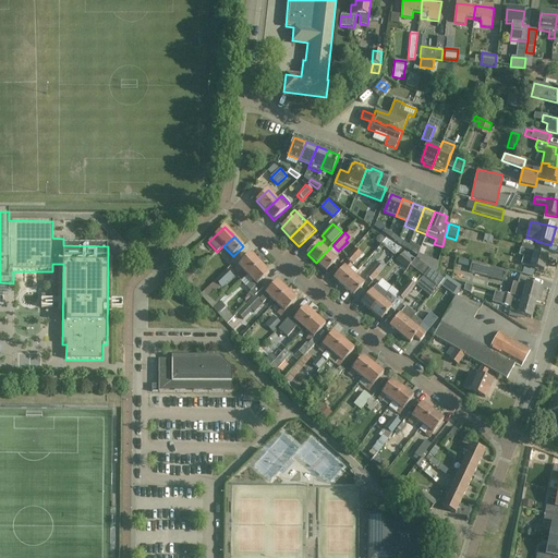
[(377,237),(374,243),(396,254),(399,247),(377,237)]
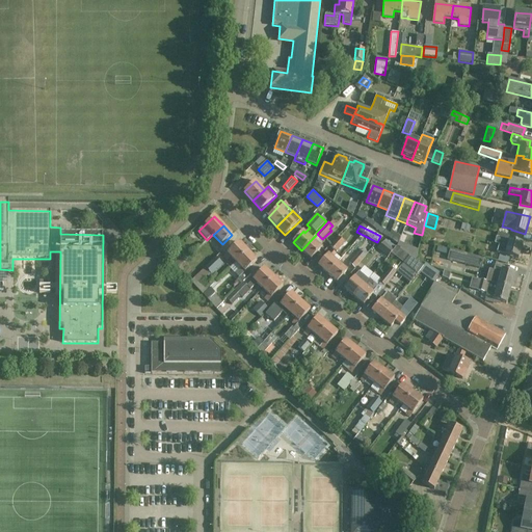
[(345,243),(339,237),(329,246),(337,251),(345,243)]
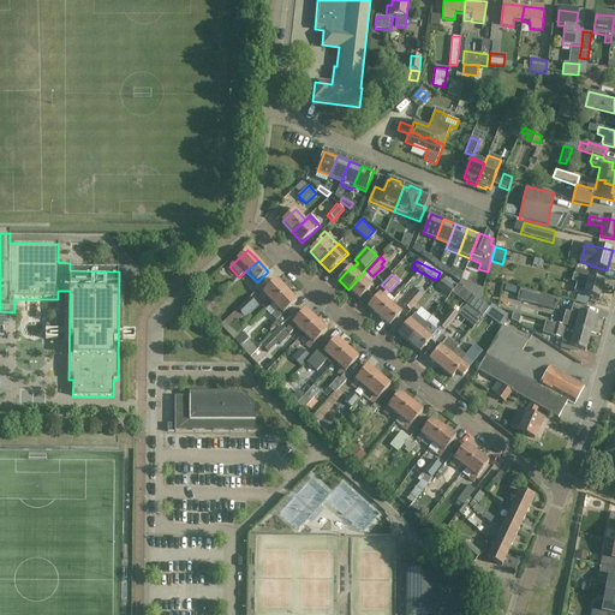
[(604,281),(574,274),(572,282),(577,284),(574,292),(583,294),(599,299),(604,281)]
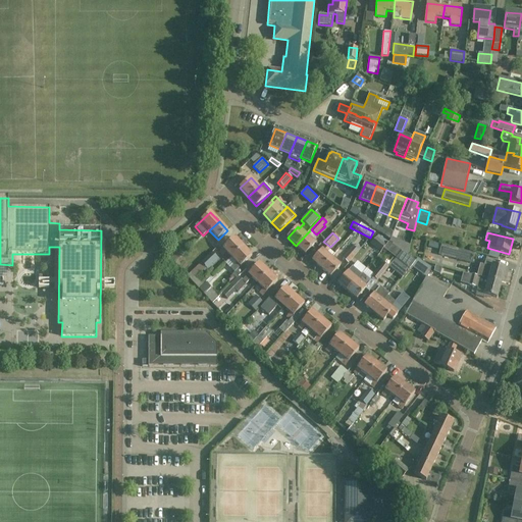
[(308,233),(296,246),(305,255),(316,242),(308,233)]
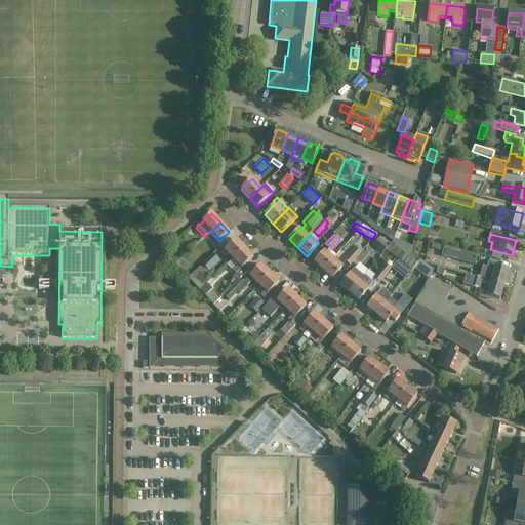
[(228,253),(233,259),(244,248),(236,239),(220,254),(224,257),(228,253)]
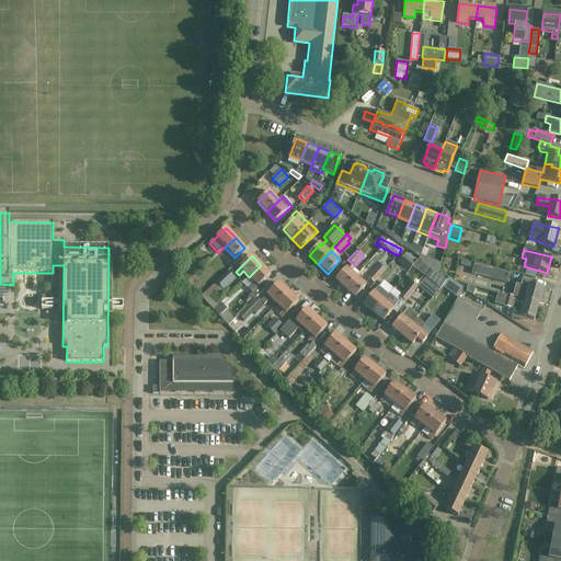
[(415,263),(404,255),(399,262),(409,271),(415,263)]
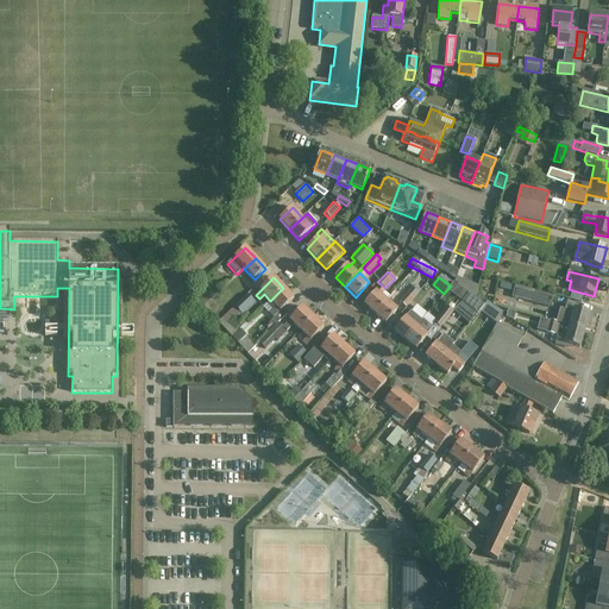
[(456,280),(454,282),(458,283),(457,286),(462,289),(475,297),(478,286),(465,281),(459,278),(457,277),(456,280)]
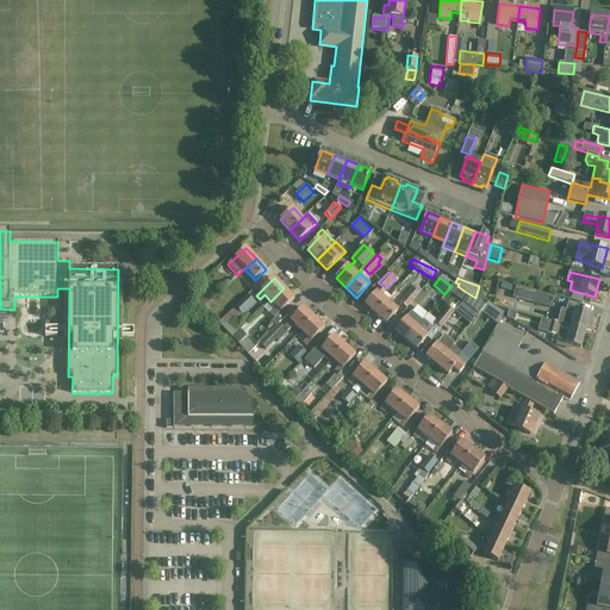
[(232,292),(238,287),(232,279),(225,285),(232,292)]
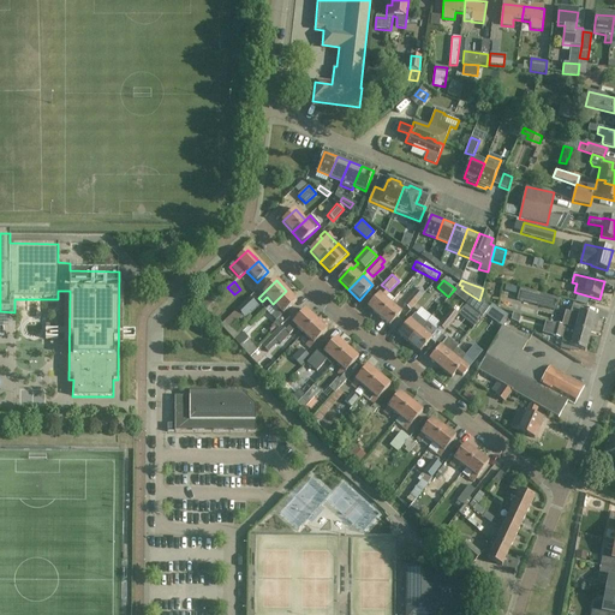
[(246,287),(236,294),(242,302),(251,293),(246,287)]
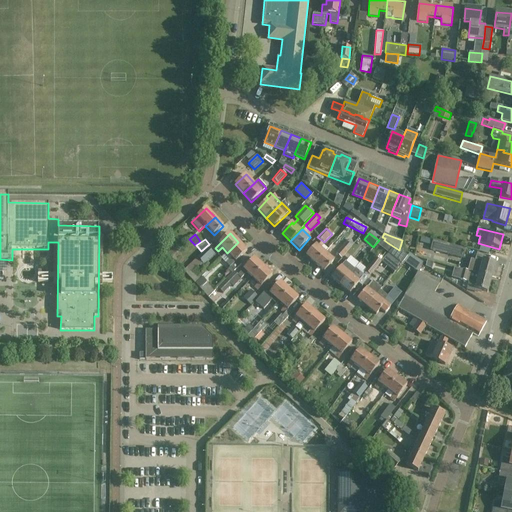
[(466,249),(433,240),(430,250),(463,259),(466,249)]
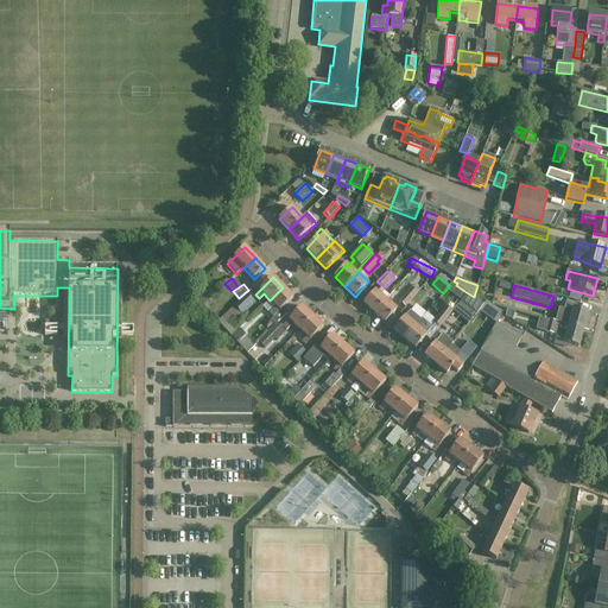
[(374,314),(386,301),(380,296),(385,291),(379,286),(363,304),(374,314)]
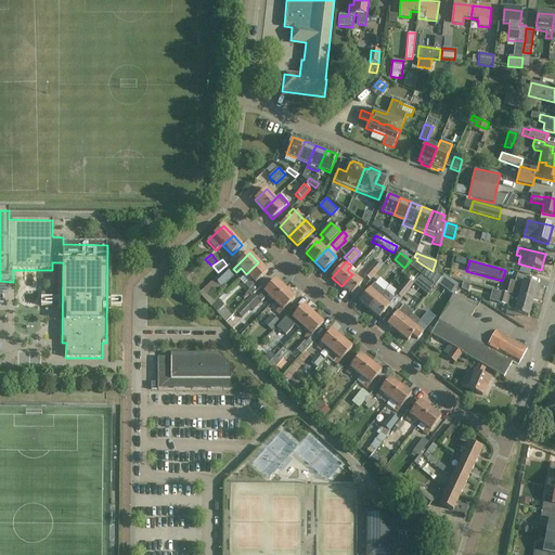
[(268,272),(258,262),(246,274),(253,280),(246,286),(249,289),(247,292),(252,296),(261,286),(257,282),(268,272)]
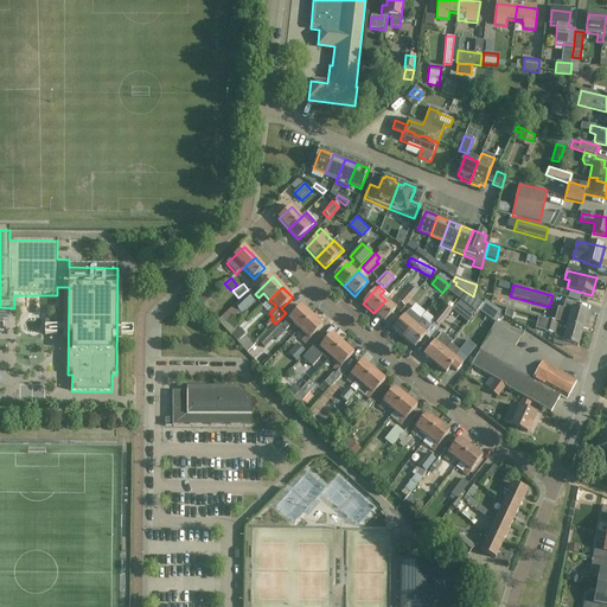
[(417,292),(411,287),(398,301),(404,306),(417,292)]
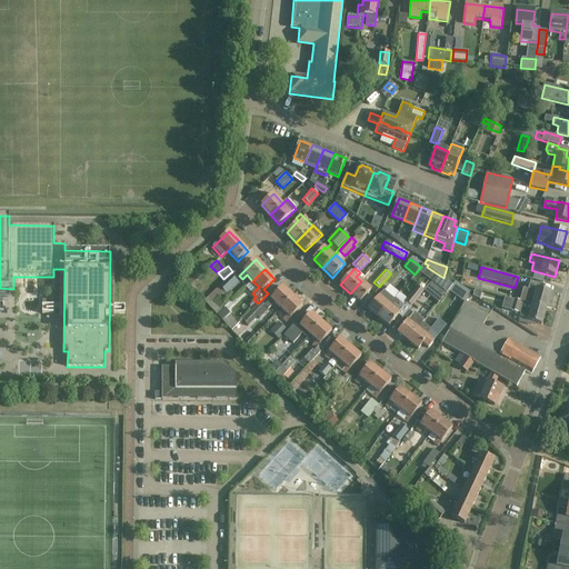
[(190,275),(185,280),(189,286),(196,279),(190,275)]
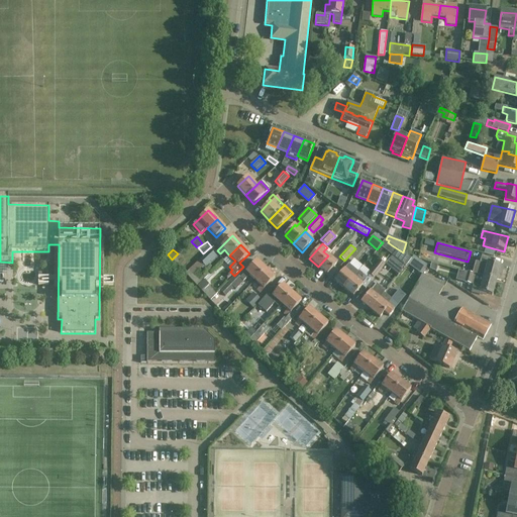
[(199,288),(206,282),(213,274),(209,270),(200,278),(197,278),(194,275),(201,269),(202,270),(206,270),(210,266),(209,264),(216,256),(210,250),(185,274),(199,288)]
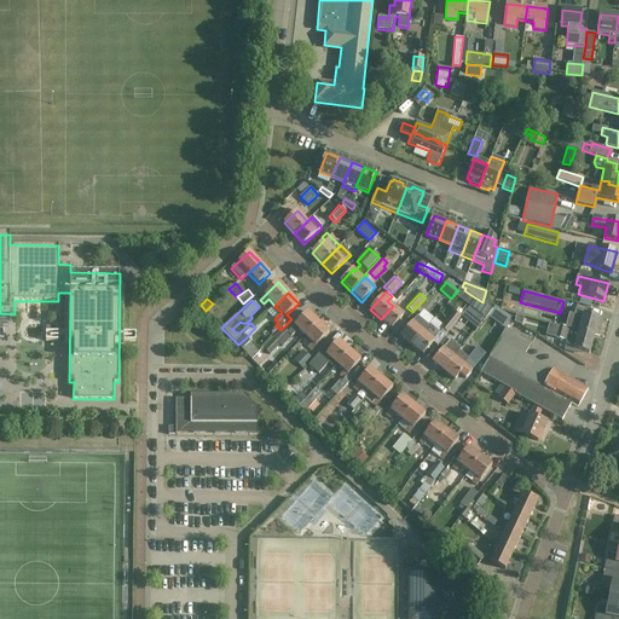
[(404,316),(393,306),(381,319),(392,329),(404,316)]
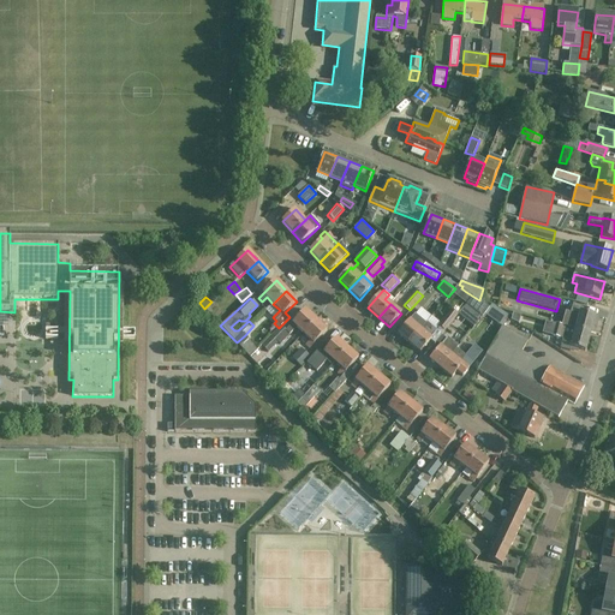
[(571,316),(568,328),(590,334),(595,316),(587,315),(584,314),(585,310),(572,306),(571,314),(569,316),(571,316)]
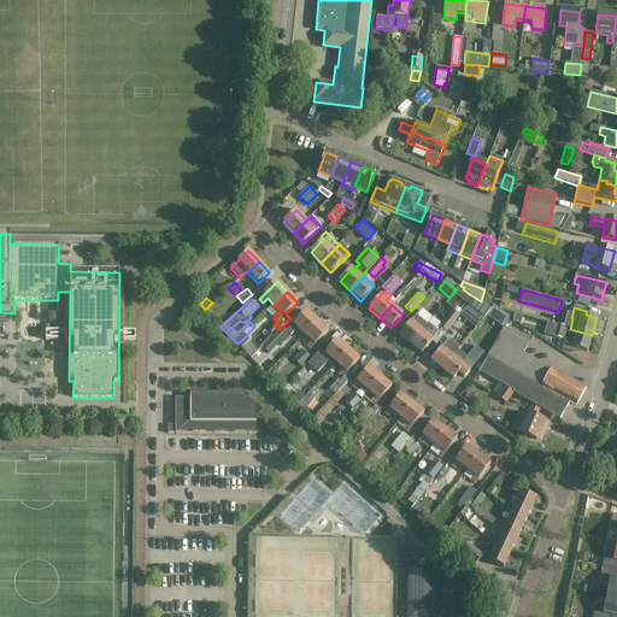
[(305,335),(317,322),(306,311),(287,333),(282,328),(263,347),(270,353),(280,344),(282,346),(298,328),(305,335)]
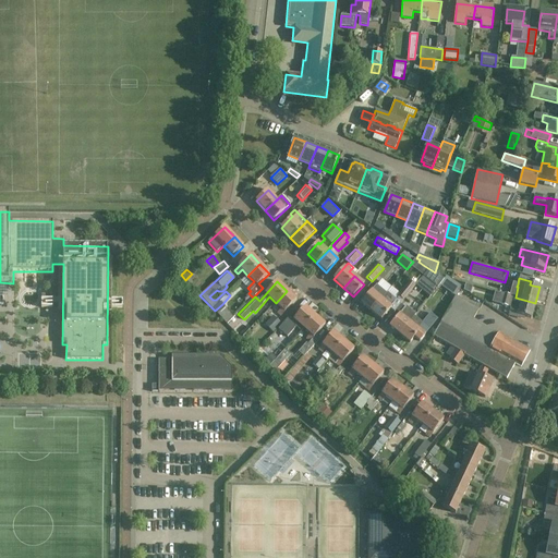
[(387,293),(372,312),(381,319),(390,308),(395,312),(415,286),(410,281),(396,299),(387,292),(386,293),(387,293)]
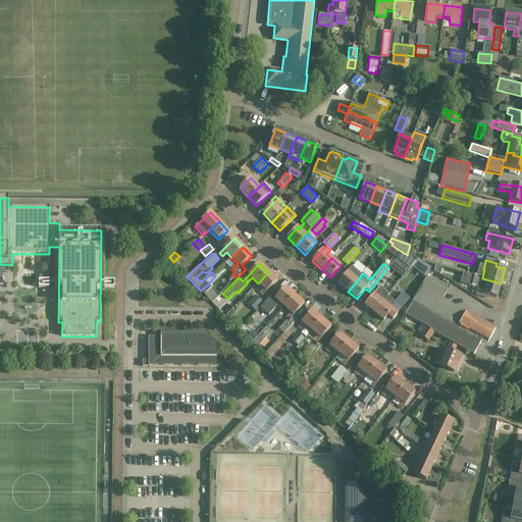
[(435,264),(433,270),(440,272),(442,266),(435,264)]
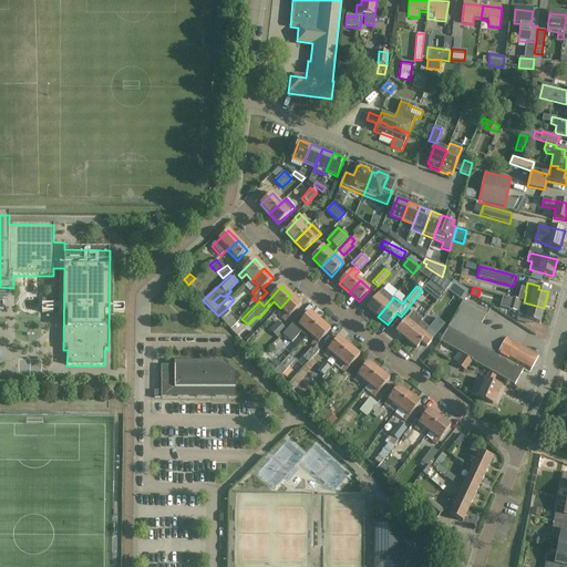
[(368,308),(378,317),(393,298),(392,298),(382,290),(368,308)]
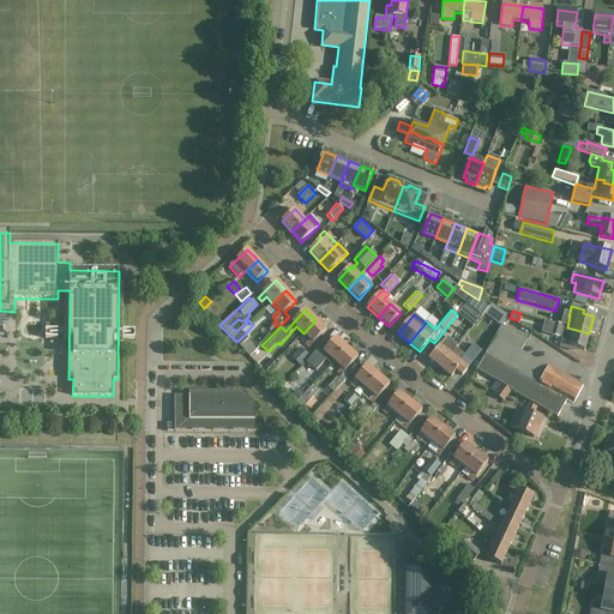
[(326,330),(315,320),(304,333),(309,339),(306,344),(309,348),(326,330)]
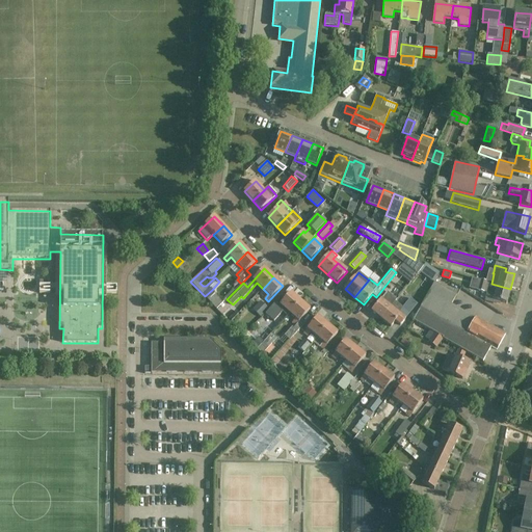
[(479,281),(476,291),(487,293),(485,300),(494,302),(496,303),(497,301),(500,302),(506,303),(510,289),(491,284),(485,282),(480,281),(479,281)]
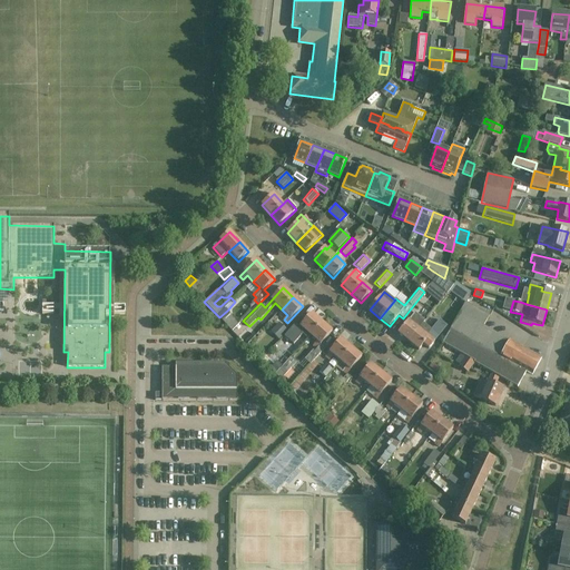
[(489,316),(465,303),(442,344),(474,362),(473,363),(517,387),(526,372),(532,375),(541,360),(483,326),(489,316)]
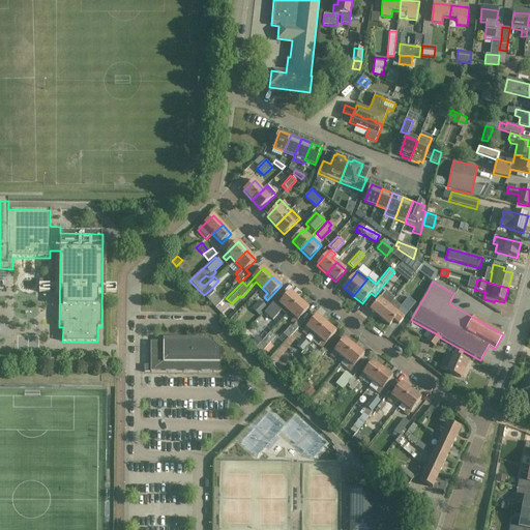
[(214,291),(211,289),(204,295),(215,307),(222,301),(213,292),(214,291)]
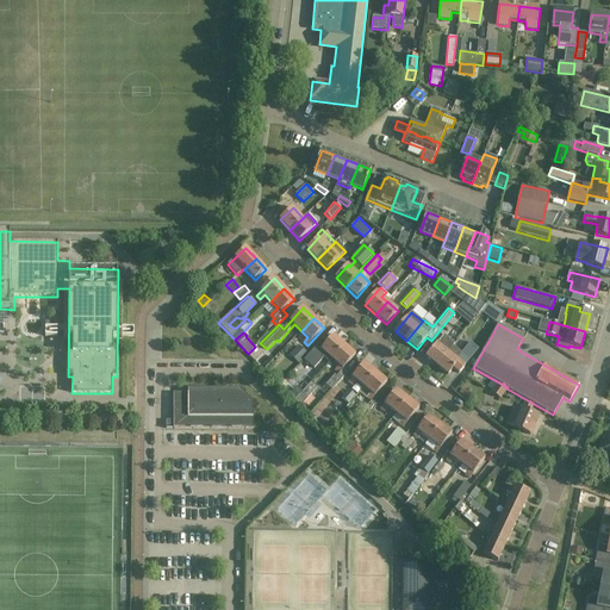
[(332,360),(344,346),(334,336),(324,347),(319,342),(304,360),(315,368),(323,359),(323,356),(325,354),(332,360)]
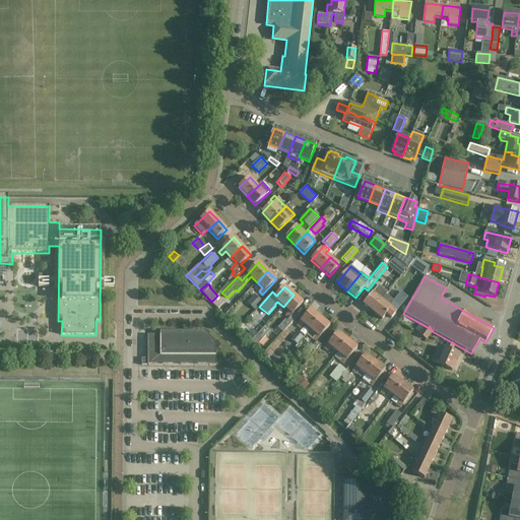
[(373,293),(364,305),(373,312),(385,297),(386,295),(387,294),(378,286),(376,289),(373,293)]
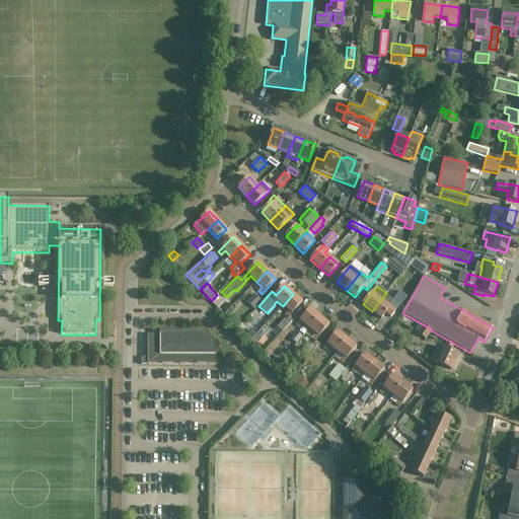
[(384,296),(372,311),(381,319),(386,314),(390,317),(395,311),(408,297),(399,291),(392,300),(385,294),(384,296)]
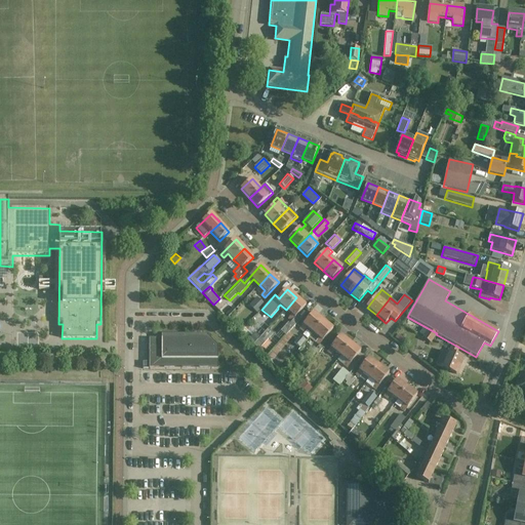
[(265,305),(256,297),(249,305),(257,313),(265,305)]
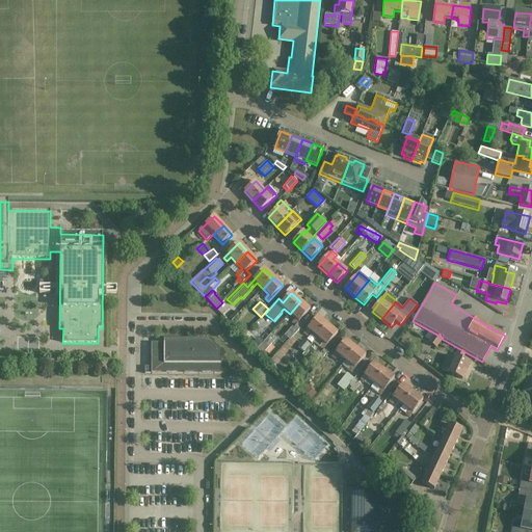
[(310,310),(300,301),(290,314),(296,319),(292,323),(296,326),(310,310)]
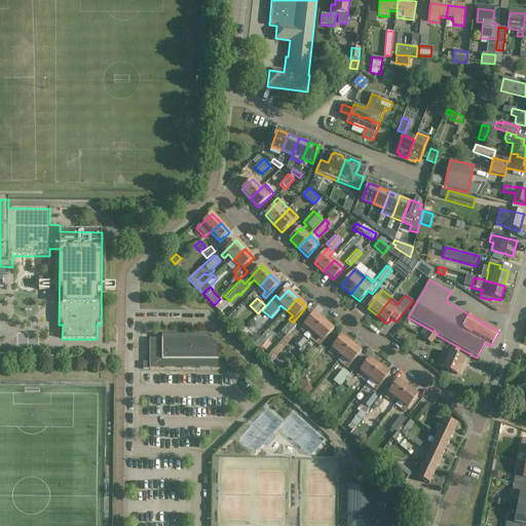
[(313,333),(324,322),(314,313),(300,329),(304,333),(308,328),(313,333)]
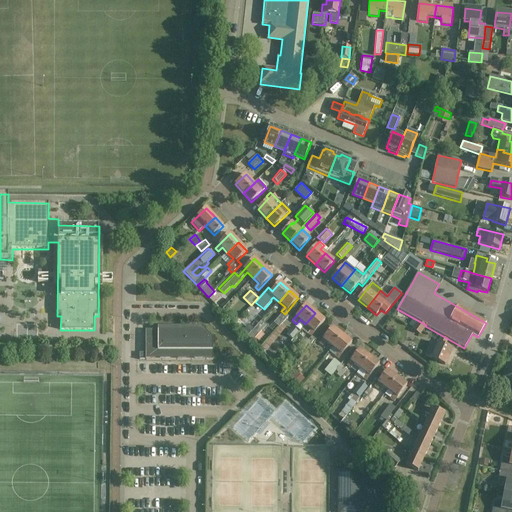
[(325,321),(315,313),(305,324),(302,329),(311,337),(325,321)]
